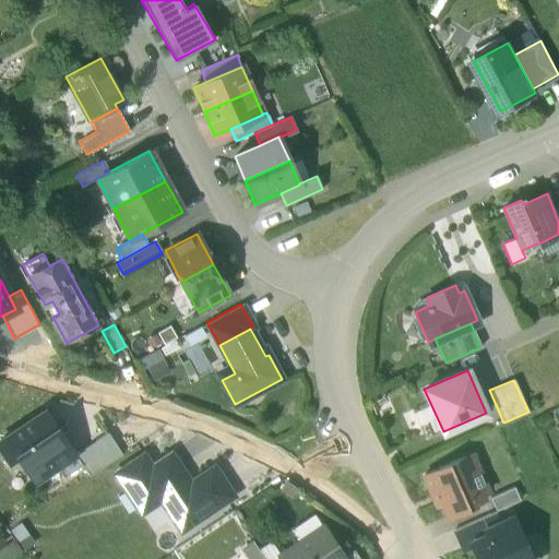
[(74,456),(45,413),(0,442),(0,449),(9,462),(18,456),(35,483),(57,468),(74,456)]
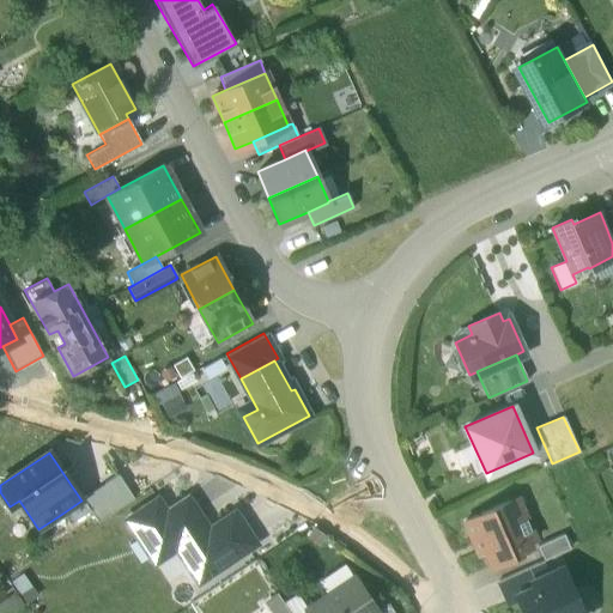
[(119,475),(82,501),(98,525),(134,499),(119,475)]
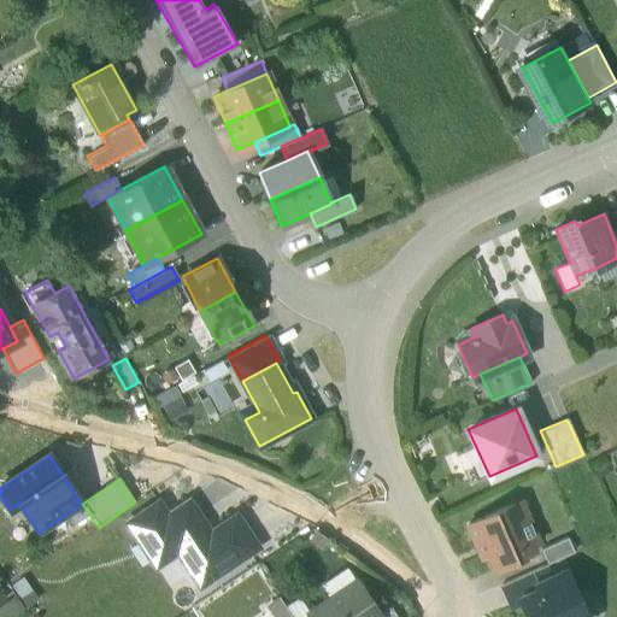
[(199,587),(221,573),(200,541),(209,536),(197,519),(199,517),(189,503),(168,517),(158,504),(128,526),(140,542),(147,538),(159,556),(174,547),(199,587)]
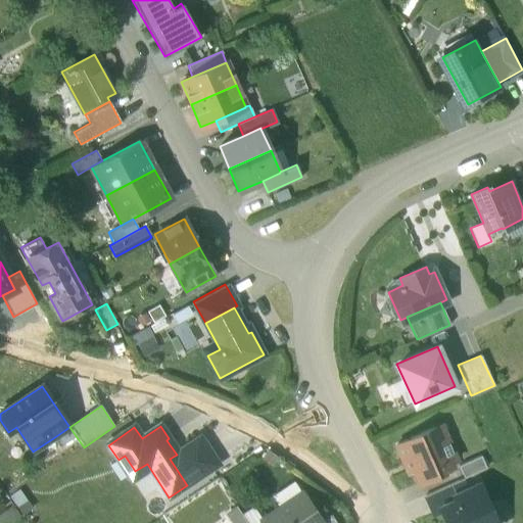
[(77,437),(69,427),(53,438),(60,448),(77,437)]
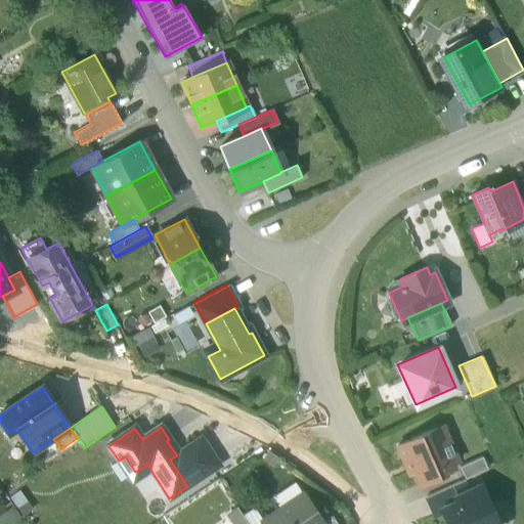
[(436,429),(396,446),(404,465),(412,462),(416,470),(413,471),(420,484),(454,470),(452,465),(457,463),(448,443),(443,445),(436,429)]
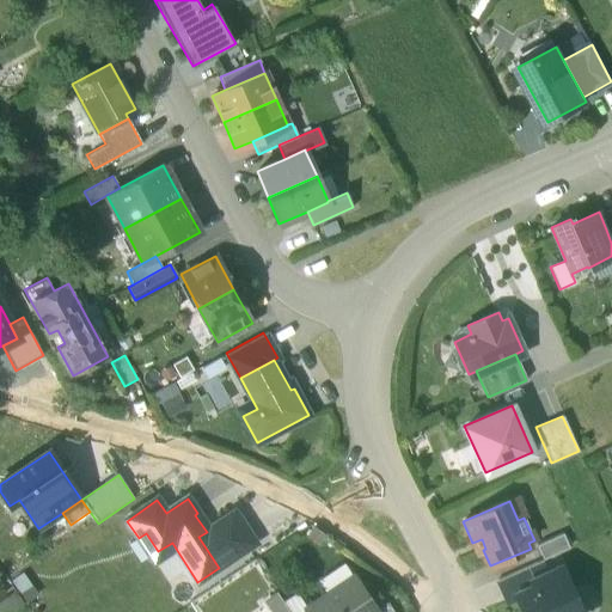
[(207,532),(199,537),(219,568),(255,544),(234,513),(207,532)]
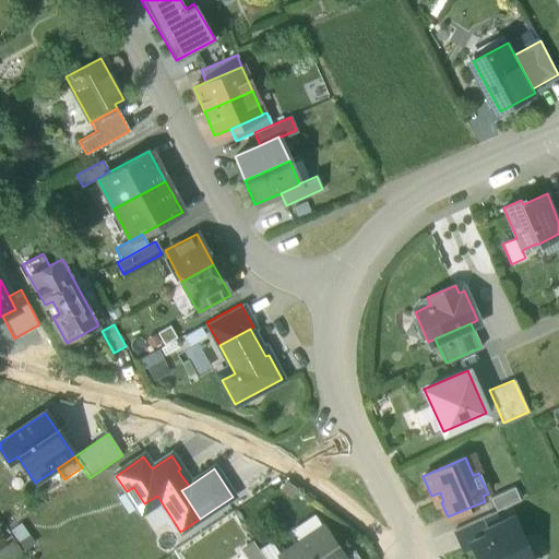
[(514,488),(490,499),(496,512),(520,501),(514,488)]
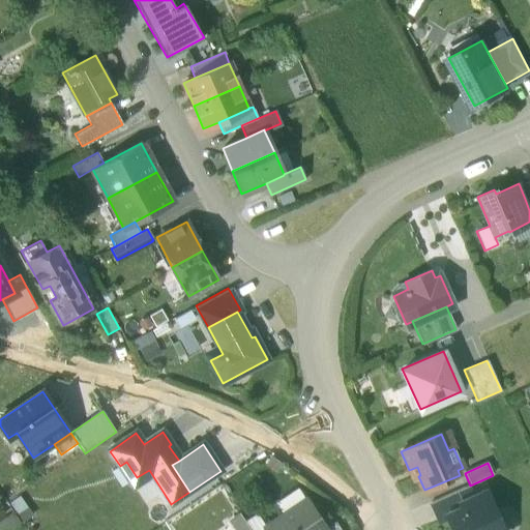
[(465,488),(431,503),(439,521),(447,518),(447,516),(463,509),(460,503),(470,499),(465,488)]
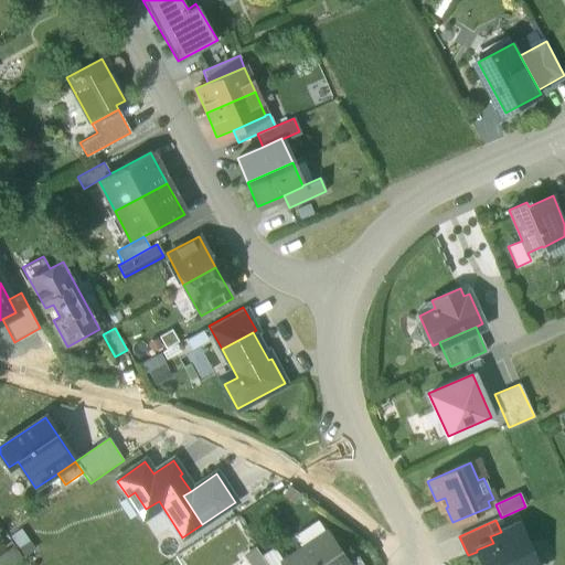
[(501,532),(490,536),(493,543),(477,550),(477,552),(482,564),(540,564),(534,553),(528,550),(516,525),(501,532)]
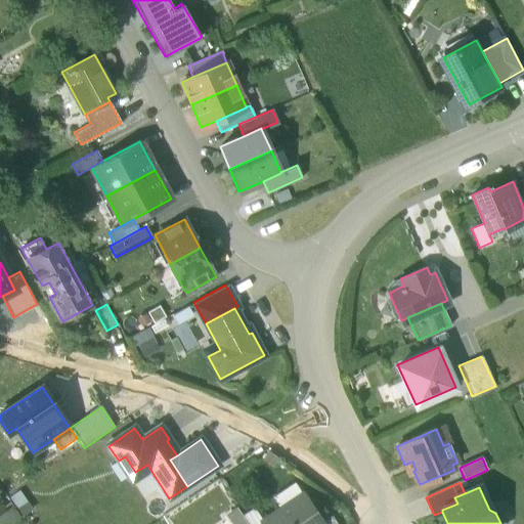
[(302,495),(262,522),(263,523),(321,523),(317,517),(321,514),(313,500),(308,505),(302,495)]
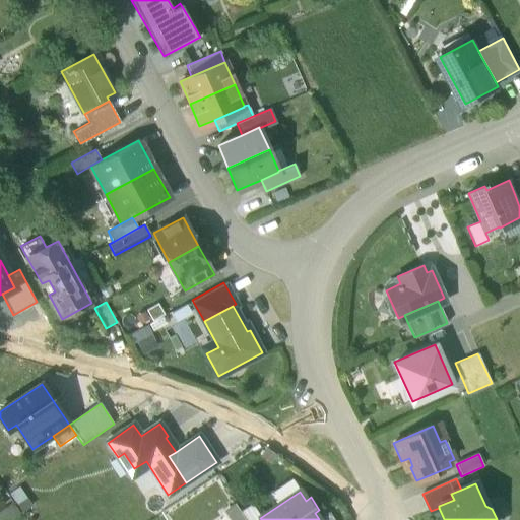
[(241,513),(245,519),(261,519),(260,518),(252,506),(241,513)]
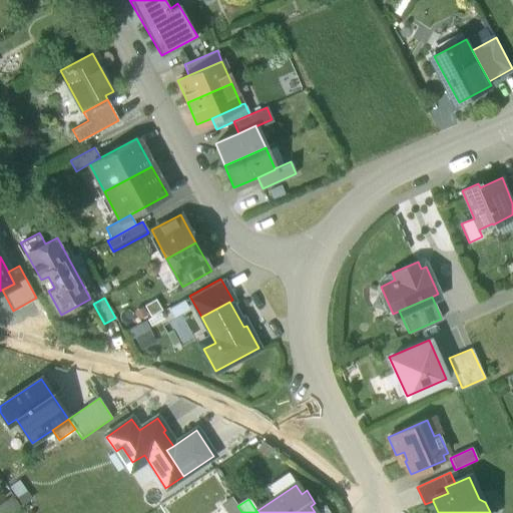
[(8,501),(0,506),(0,512),(9,512),(14,510),(8,501)]
